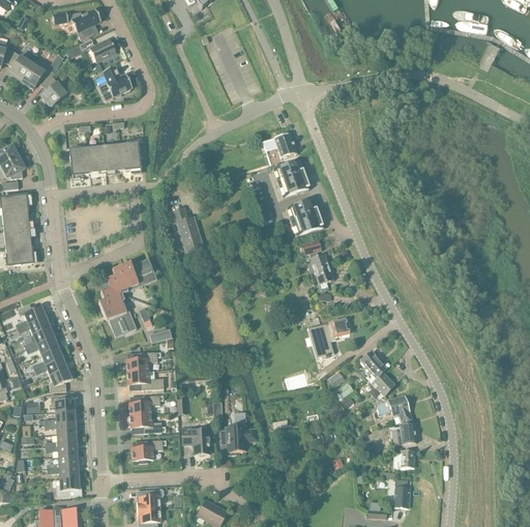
[(0,0),(0,4),(7,9),(13,0),(0,0)]
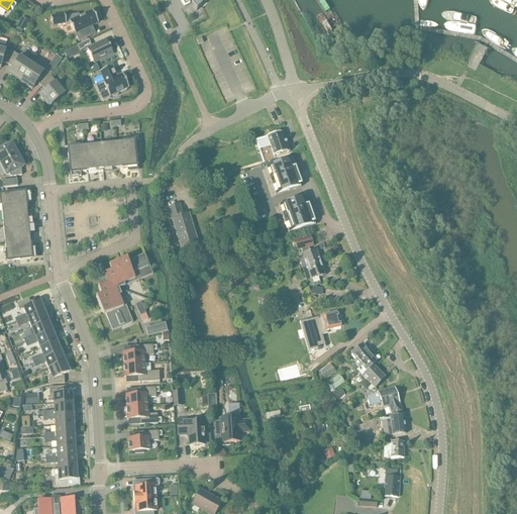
[(182,0),(184,5),(190,2),(196,9),(202,4),(205,0),(182,0)]
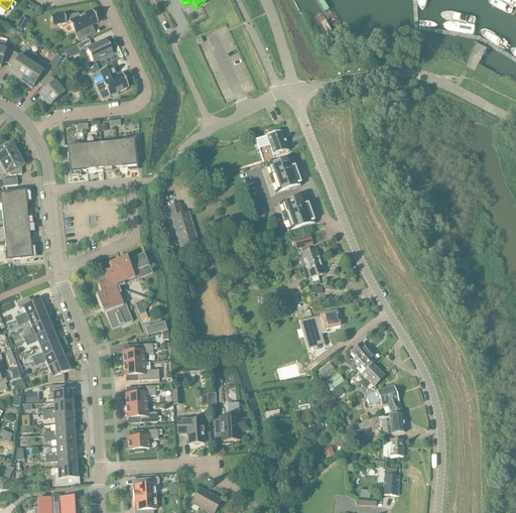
[(52,23),(70,20),(79,39),(92,33),(88,25),(98,21),(93,8),(80,14),(79,11),(65,14),(65,12),(50,14),(52,23)]
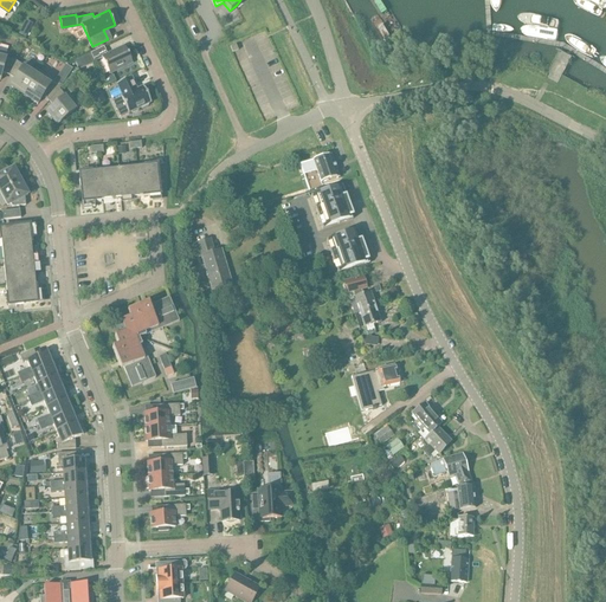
[(104,44),(90,51),(95,59),(102,56),(109,71),(133,60),(130,56),(131,54),(129,47),(127,49),(124,44),(108,52),(104,44)]
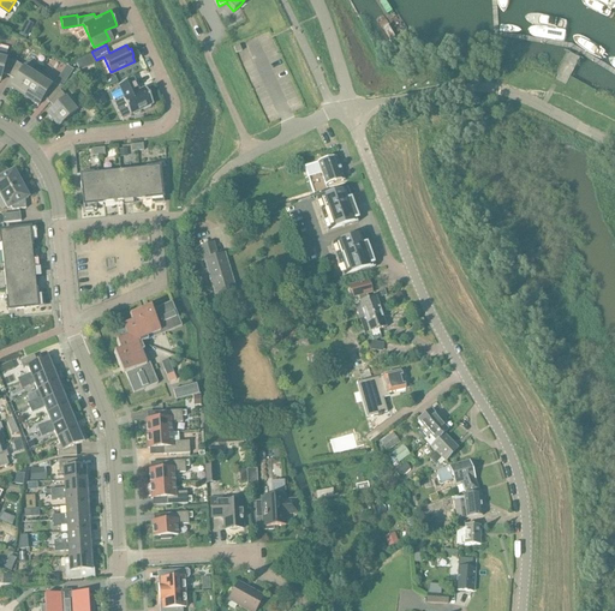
[(0,77),(1,71),(10,73),(16,59),(6,57),(7,52),(0,49),(0,77)]
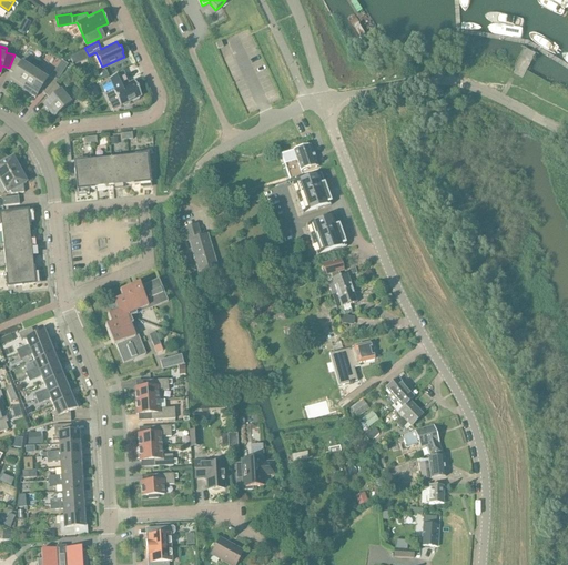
[(10,79),(22,87),(38,64),(24,56),(22,60),(14,54),(9,68),(14,72),(10,79)]
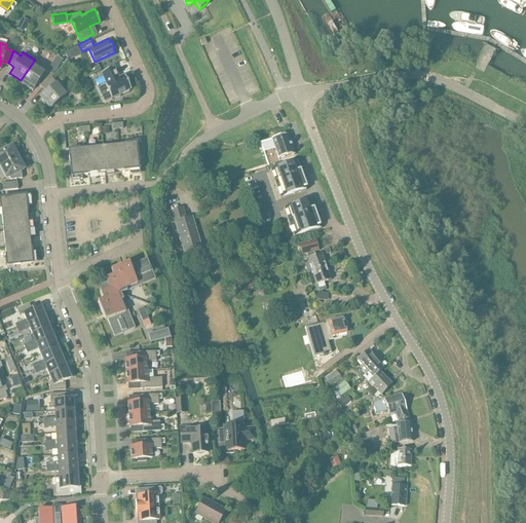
[(55,70),(63,57),(57,52),(49,66),(55,70)]
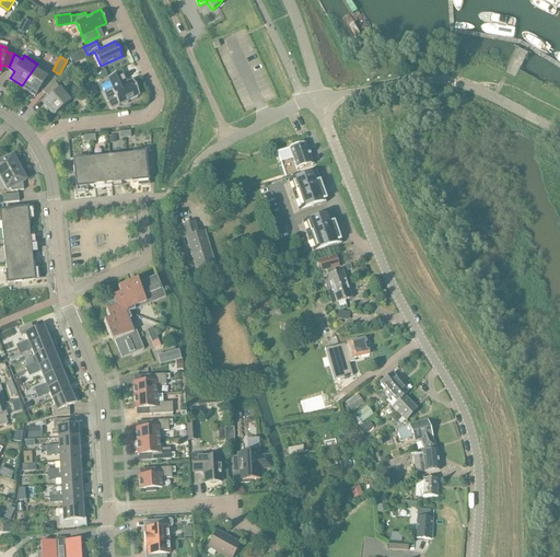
[(39,88),(45,91),(55,80),(58,77),(37,64),(22,85),(35,94),(39,88)]
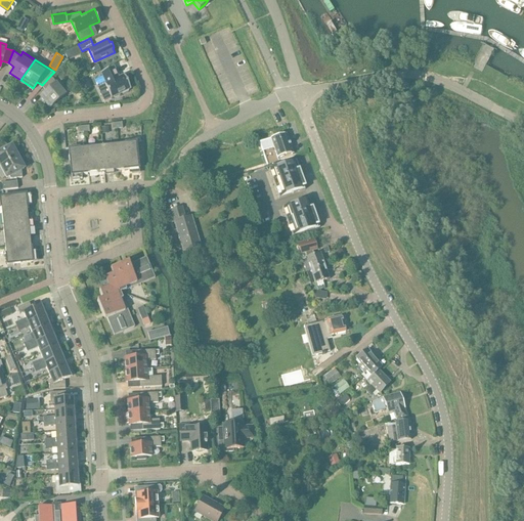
[(106,81),(104,82),(111,95),(122,90),(123,91),(128,89),(128,87),(130,86),(124,73),(118,76),(116,73),(117,73),(114,64),(101,71),(106,81)]
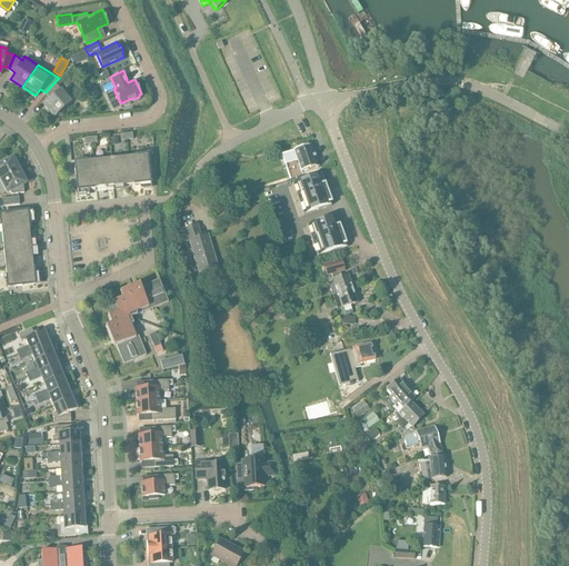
[(56,81),(46,92),(50,98),(45,102),(55,115),(75,98),(65,86),(61,88),(56,81)]
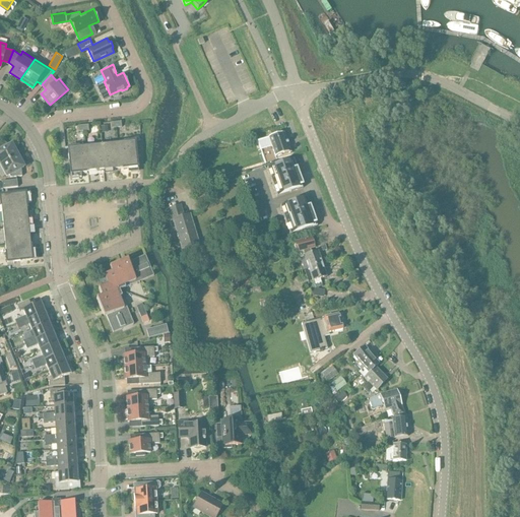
[(87,83),(84,76),(77,79),(81,86),(87,83)]
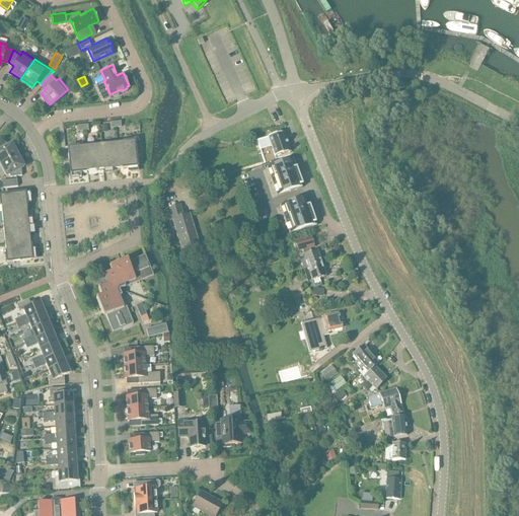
[(284,131),(268,136),(262,139),(269,157),(290,150),(284,131)]
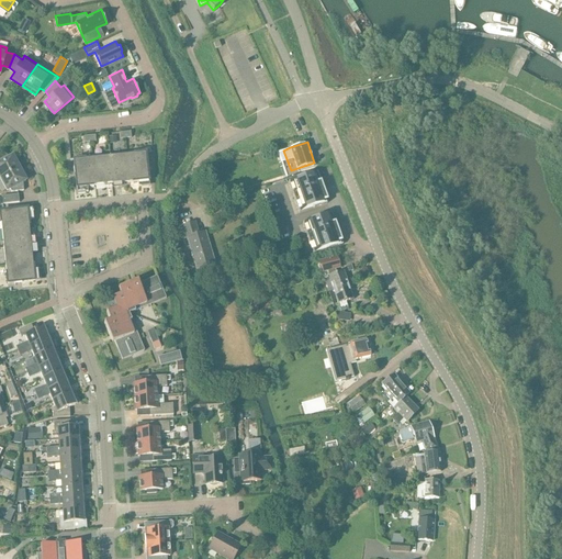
[(3,149),(0,153),(0,176),(19,166),(12,154),(10,155),(3,149)]
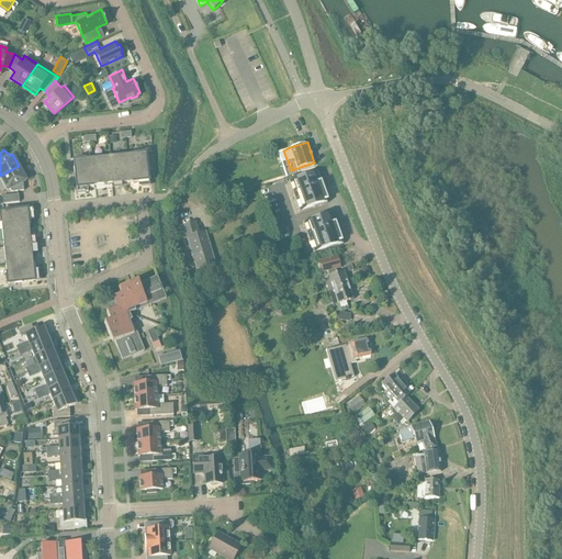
[(149,182),(146,158),(137,159),(137,155),(136,152),(127,153),(131,179),(137,179),(138,185),(149,182)]
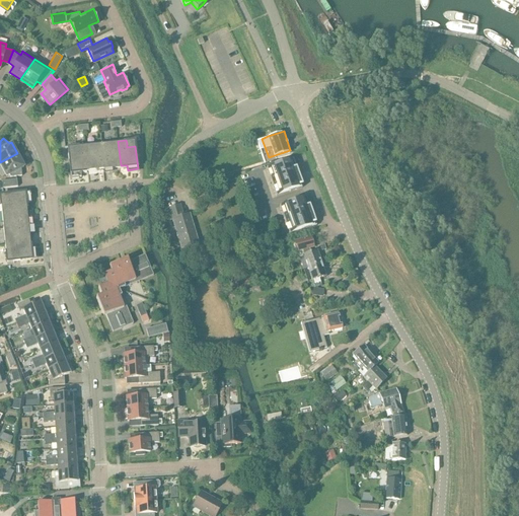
[(118,141),(101,142),(104,171),(113,170),(113,166),(121,165),(118,141)]
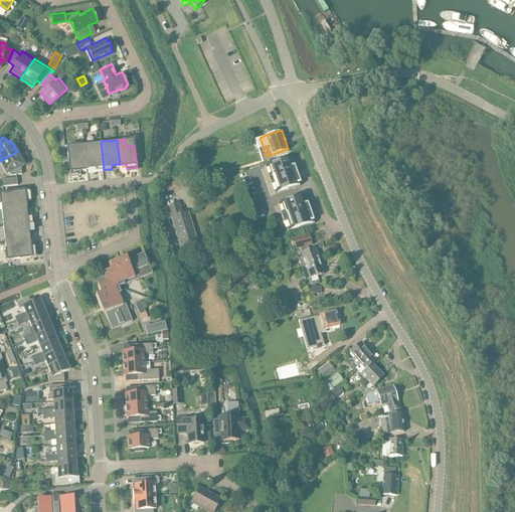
[(96,171),(104,170),(101,141),(84,143),(84,147),(87,168),(96,167),(96,171)]
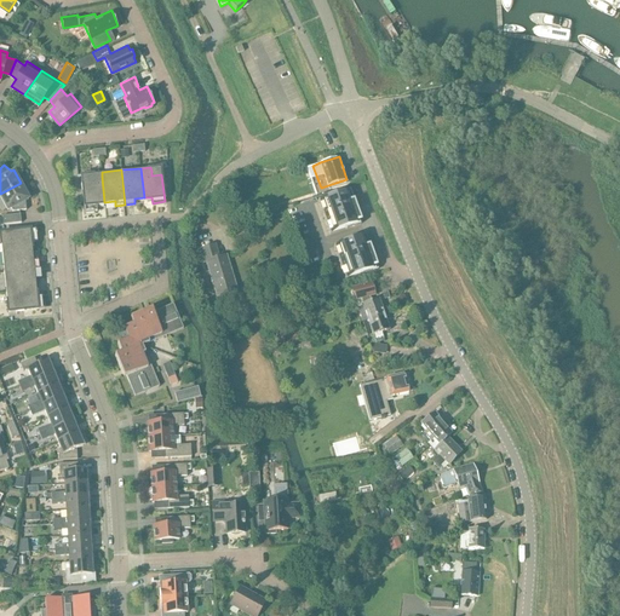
[(104,202),(102,177),(102,172),(91,173),(92,178),(92,182),(82,183),(85,209),(97,208),(97,202),(104,202)]
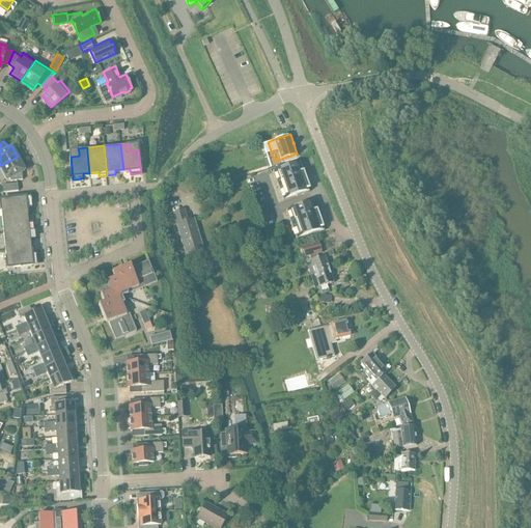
[(25,168),(18,157),(0,166),(6,178),(9,176),(10,178),(12,178),(23,177),(22,170),(25,168)]
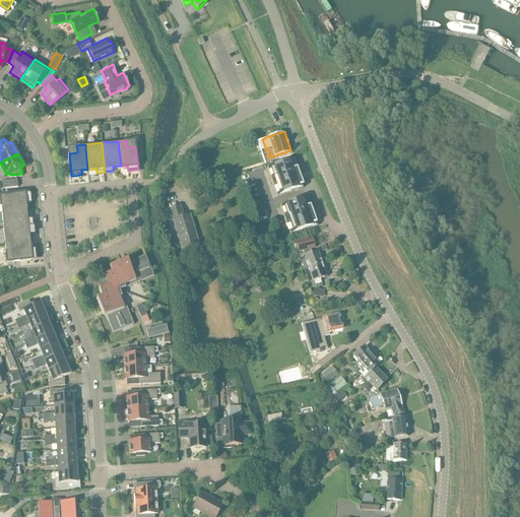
[(276,195),(303,186),(294,157),(266,167),(276,195)]
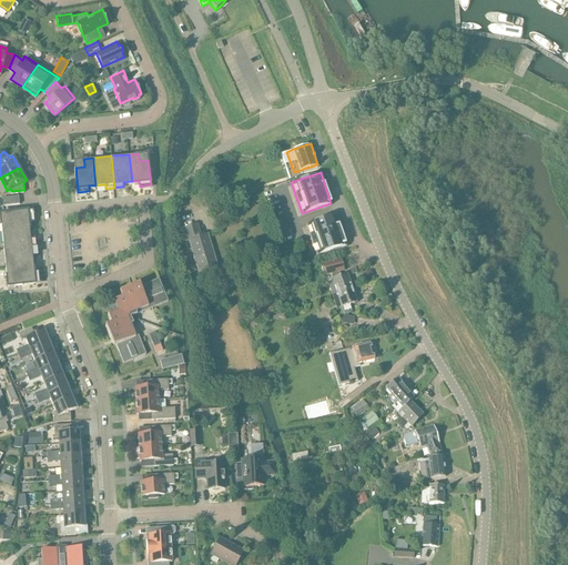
[(19,194),(8,195),(2,195),(2,203),(19,202),(19,194)]
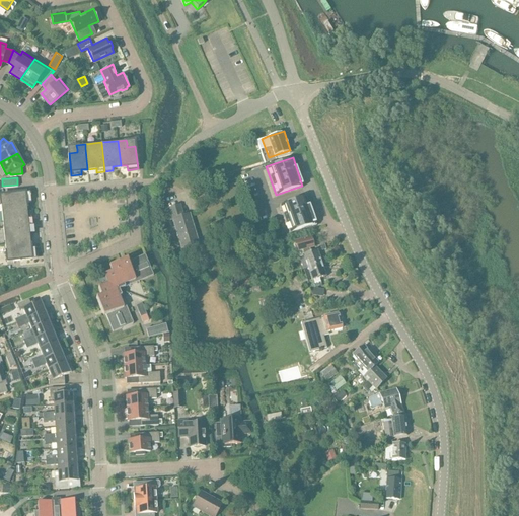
[(26,208),(26,204),(26,201),(31,200),(30,191),(7,193),(8,201),(4,201),(1,202),(2,210),(26,208)]
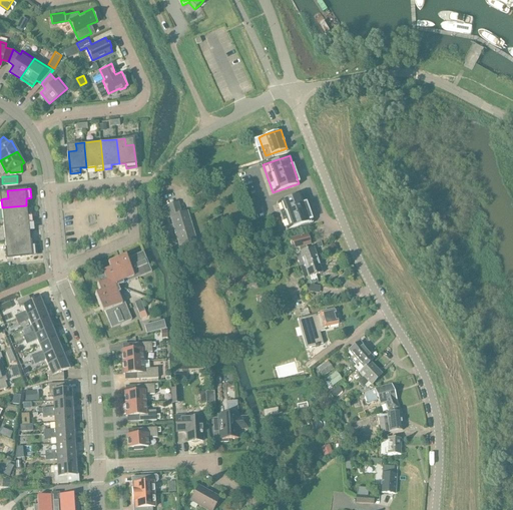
[(312,220),(306,202),(303,192),(277,201),(286,229),(312,220)]
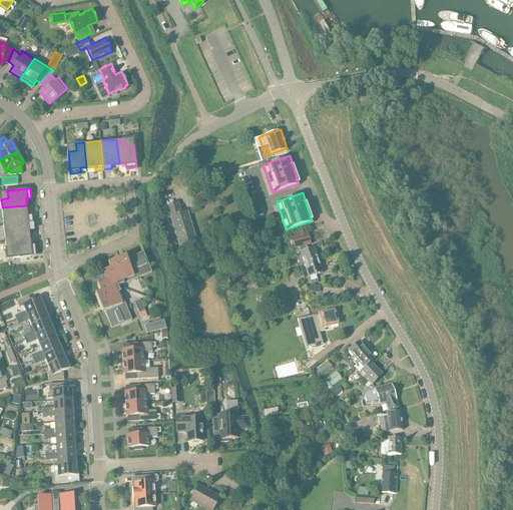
[(178,200),(164,204),(168,215),(170,214),(179,242),(188,239),(189,241),(191,240),(191,239),(196,237),(187,209),(181,211),(178,200)]
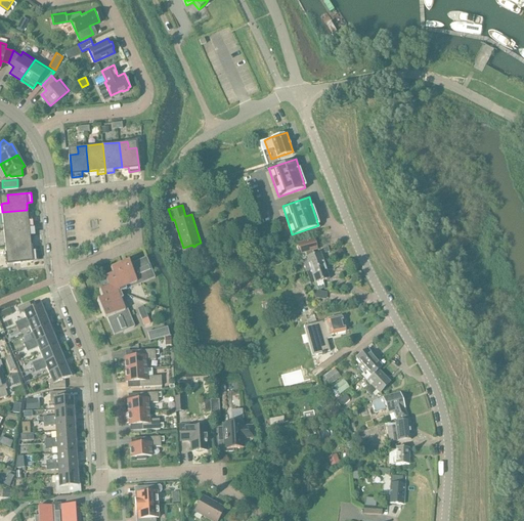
[(27,210),(2,212),(3,228),(29,226),(27,210)]
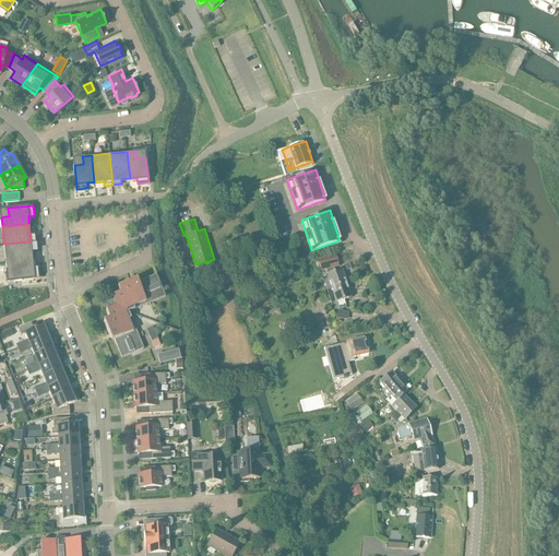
[(278,245),(282,256),(297,251),(294,240),(278,245)]
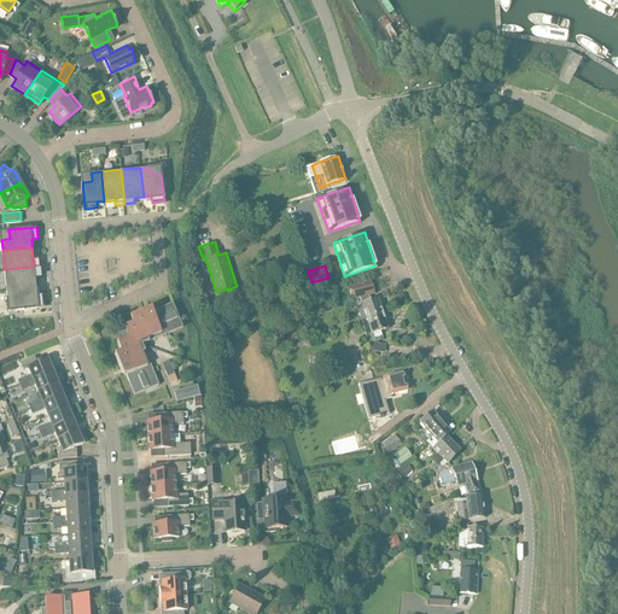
[(34,267),(4,269),(6,288),(36,286),(34,267)]
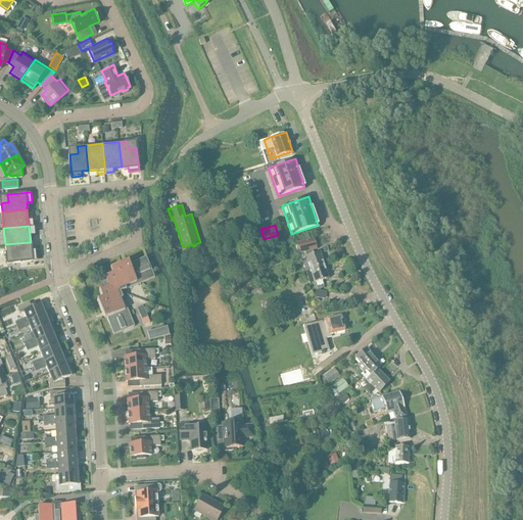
[(313,237),(296,242),(299,250),(300,252),(304,265),(305,270),(311,268),(324,264),(320,250),(318,251),(314,252),(313,253),(312,248),(317,247),(313,237)]
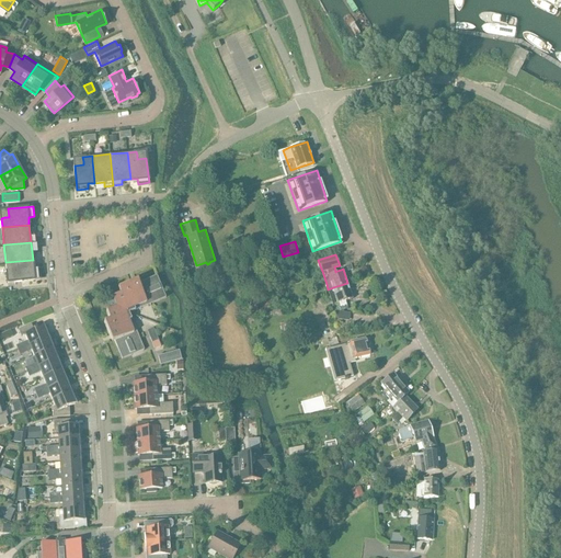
[(14,271),(15,280),(39,277),(38,266),(34,268),(33,260),(6,262),(7,272),(11,271),(14,271)]
